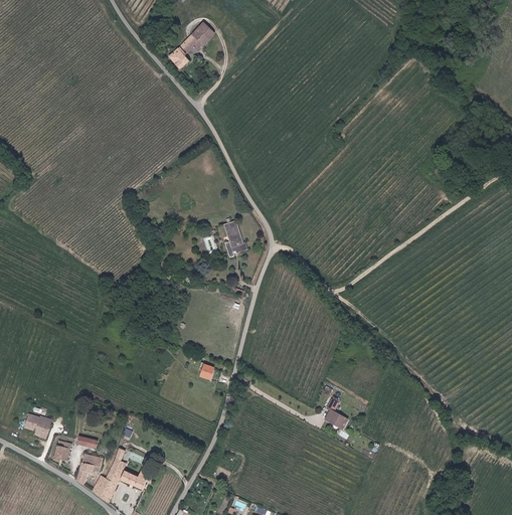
[(202,22),(167,57),(180,70),(190,60),(185,55),(190,51),(193,55),(214,34),(202,22)]
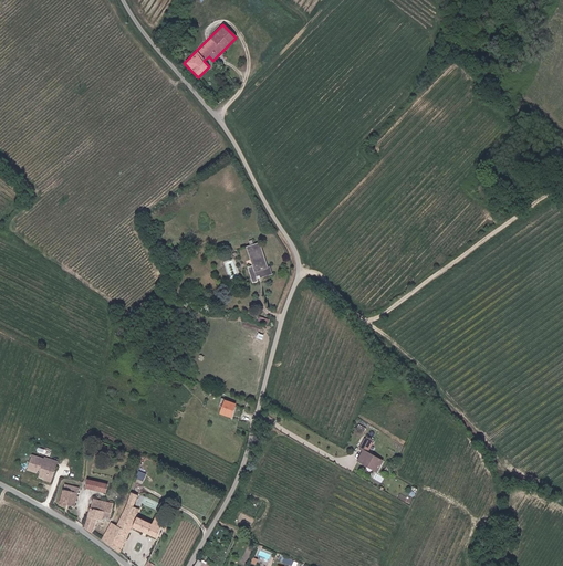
[(267,266),(258,242),(246,247),(252,265),(247,268),(252,284),(258,282),(257,278),(260,276),(261,278),(272,274),(270,265),(267,266)]
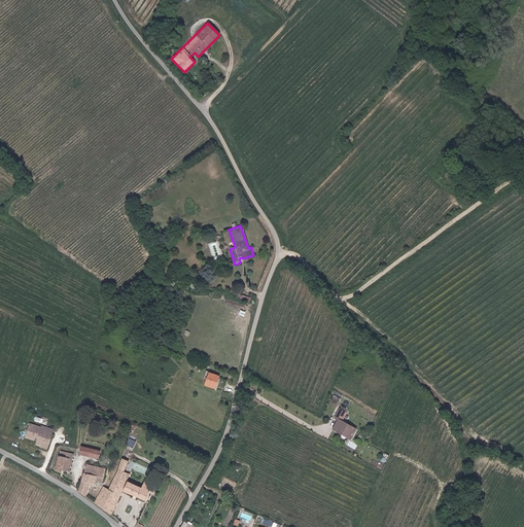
[(214,388),(218,376),(209,373),(205,385),(214,388)]
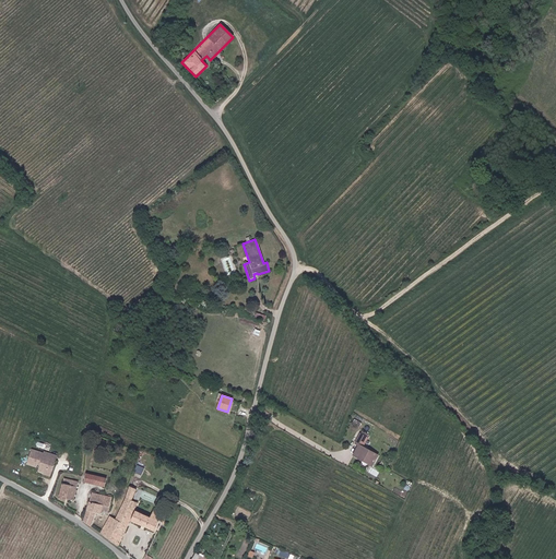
[(353,454),(371,465),(377,455),(363,447),(367,438),(359,435),(356,441),(359,443),(353,454)]
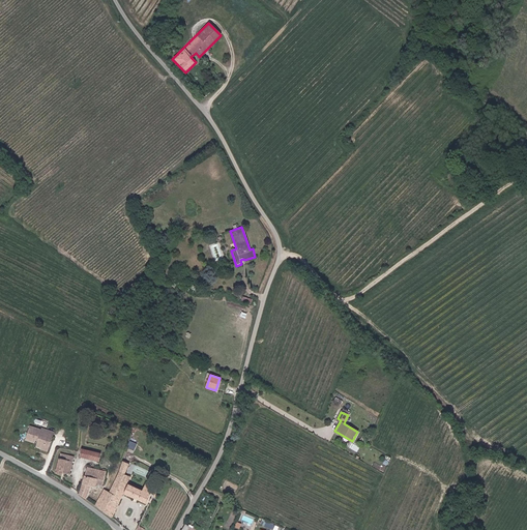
[(24,429),(20,443),(28,446),(29,442),(32,443),(31,446),(36,447),(35,451),(34,452),(41,454),(47,440),(40,438),(41,433),(36,431),(35,432),(24,429)]
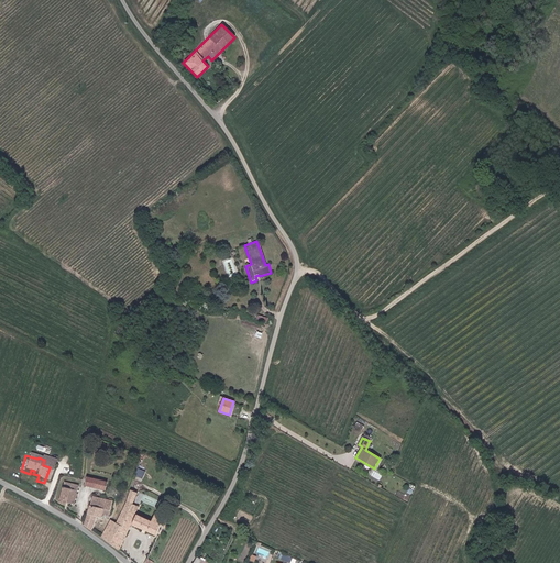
[(88,477),(86,485),(106,490),(107,483),(88,477)]
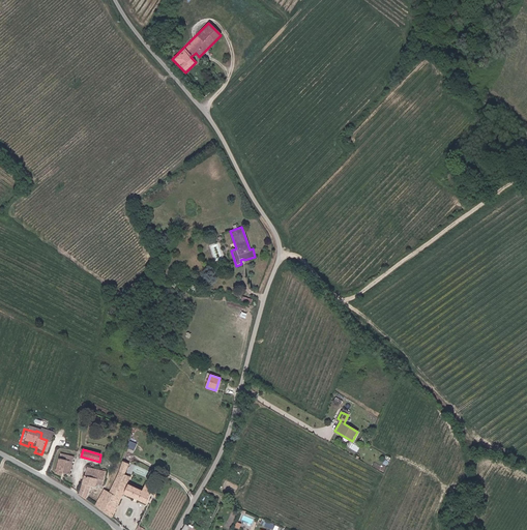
[(68,473),(74,457),(60,453),(55,471),(57,472),(57,473),(60,474),(60,473),(63,473),(64,472),(68,473)]
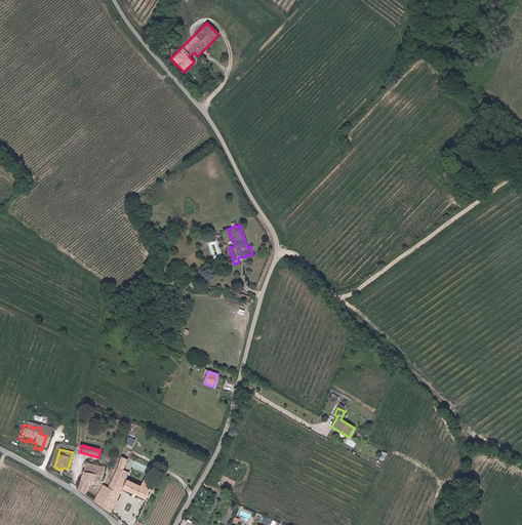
[(110,513),(128,473),(122,470),(127,459),(121,456),(117,468),(108,487),(102,484),(93,500),(110,513)]
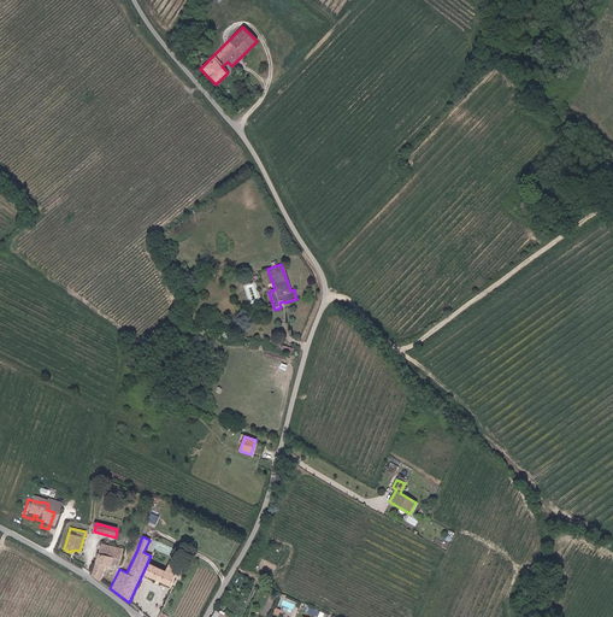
[(118,564),(122,550),(101,544),(93,575),(92,576),(99,581),(105,565),(111,566),(112,563),(118,564)]
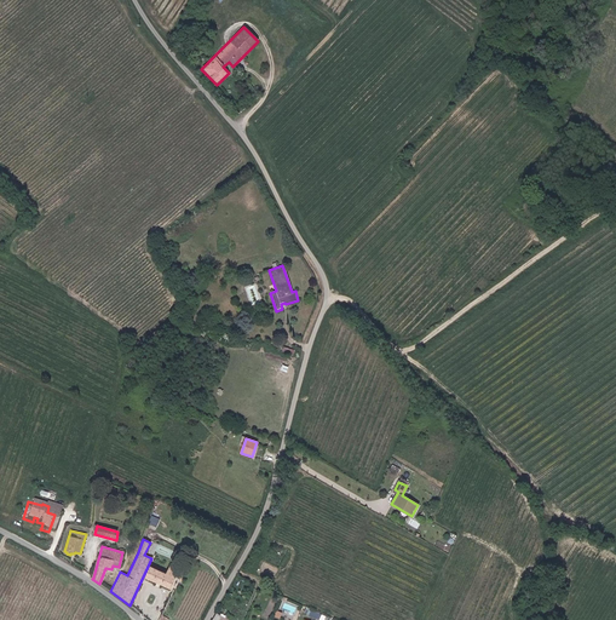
[(167,573),(150,566),(145,578),(171,589),(179,569),(171,564),(167,573)]
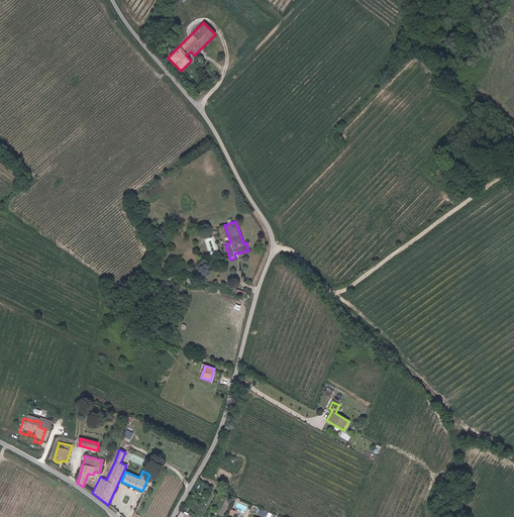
[(252,507),(251,512),(269,516),(270,512),(252,507)]
